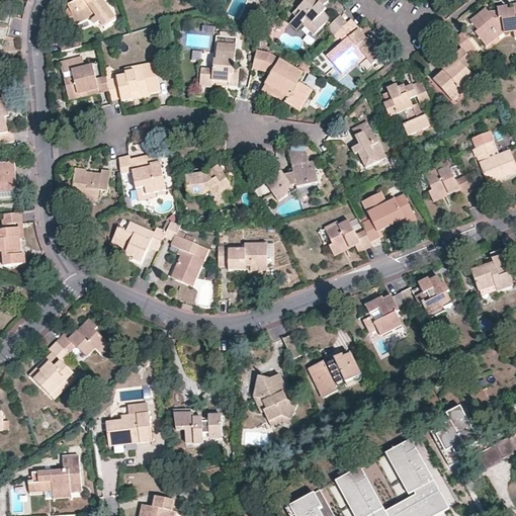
[(68,5),(76,21),(94,13),(103,26),(114,18),(101,0),(71,0),(67,2),(68,5)]
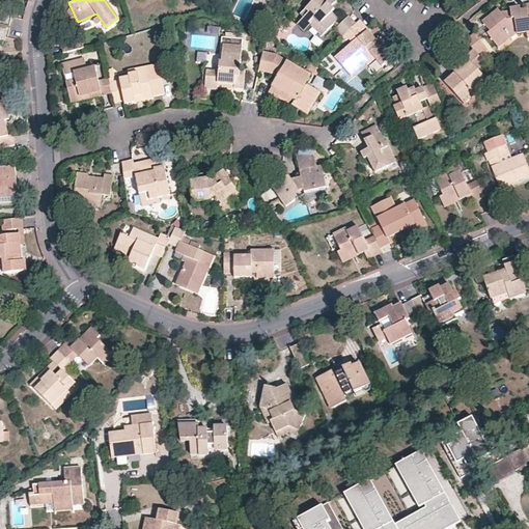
[(325,19),(321,23),(326,27),(337,17),(332,11),(330,12),(328,9),(332,4),(337,0),(309,0),(310,1),(299,14),(302,17),(297,22),(304,30),(310,24),(307,20),(312,15),(316,11),(325,19)]
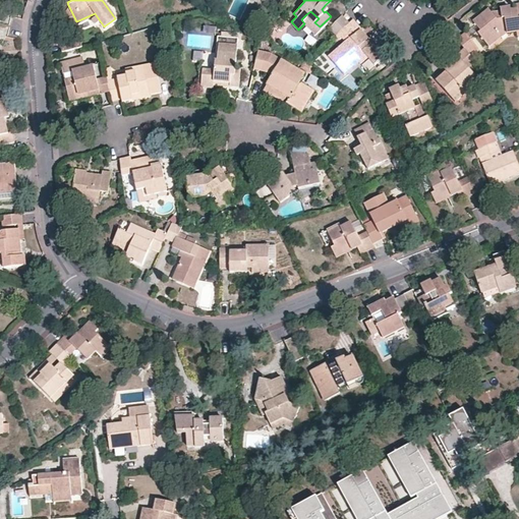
[(518,32),(518,2),(514,3),(514,8),(508,9),(499,11),(492,12),(488,8),(473,21),(479,31),(477,33),(486,43),(498,34),(496,31),(502,25),(514,24),(516,33),(518,32)]
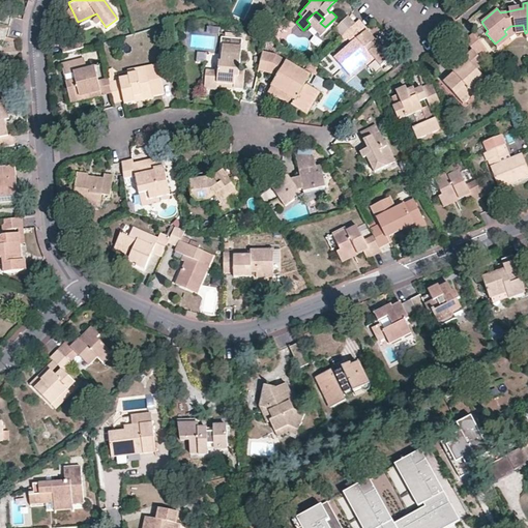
[(71,25),(78,22),(69,5),(67,8),(66,12),(71,25)]
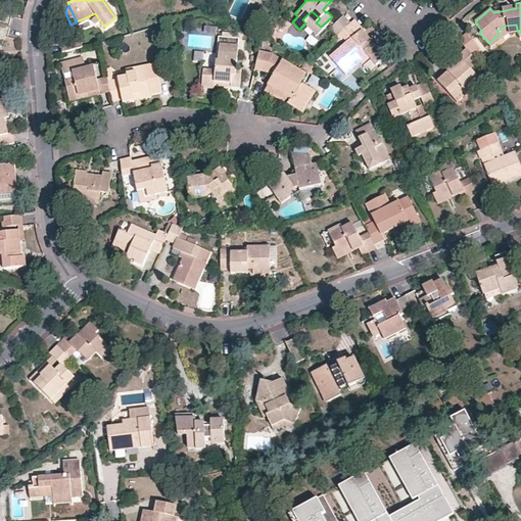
[(308,14),(316,22),(320,18),(312,11),(308,14)]
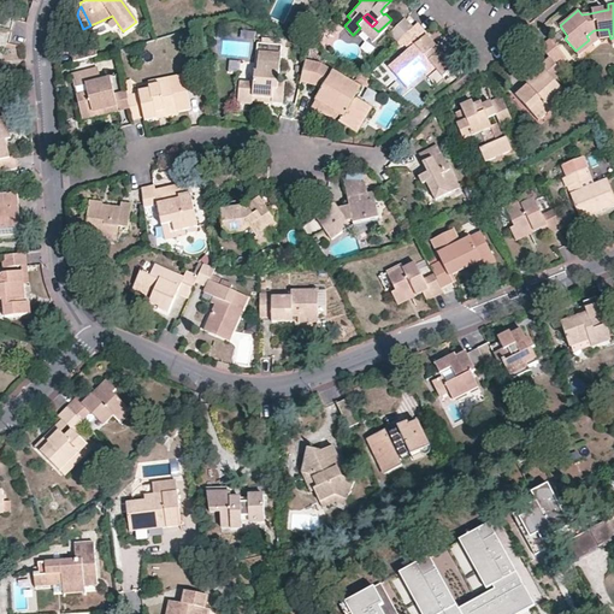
[(400,37),(413,25),(405,16),(388,31),(397,40),(400,37)]
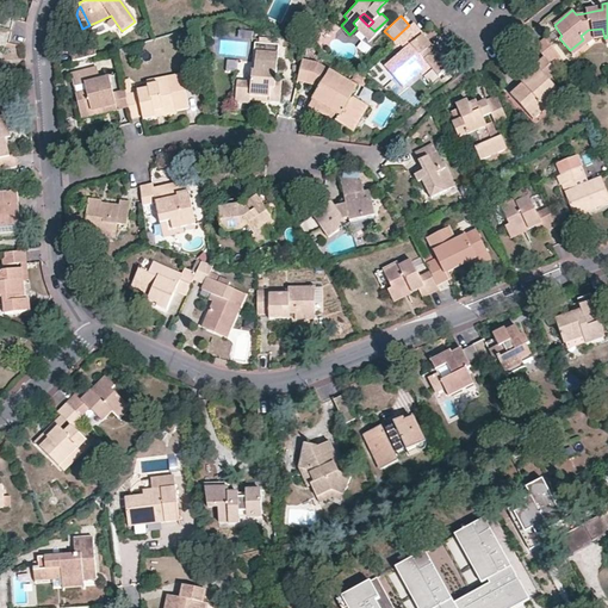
[(425,30),(414,19),(409,25),(396,37),(401,43),(405,39),(408,42),(392,57),(396,61),(410,78),(419,70),(421,73),(430,64),(439,73),(450,63),(445,56),(445,55),(436,45),(435,47),(430,51),(426,47),(432,42),(422,32),(425,30)]
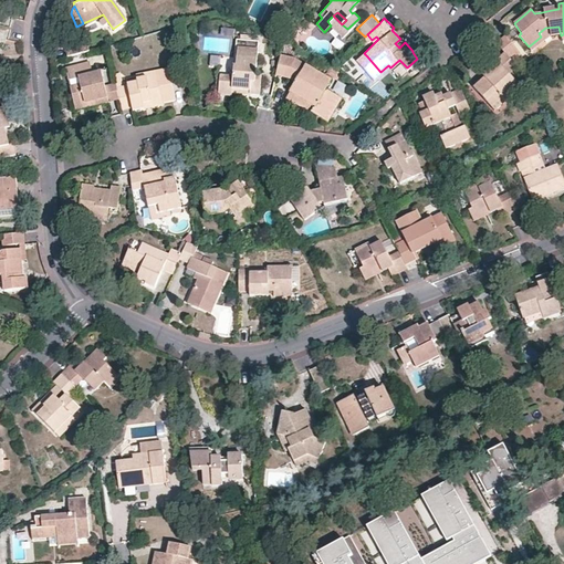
[(504,50),(510,56),(519,48),(505,31),(495,40),(504,50)]
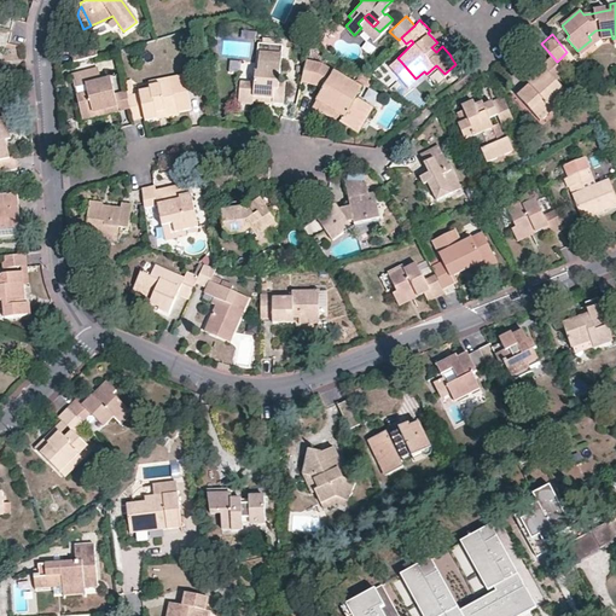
[(71,46),(74,58),(98,53),(96,41),(71,46)]
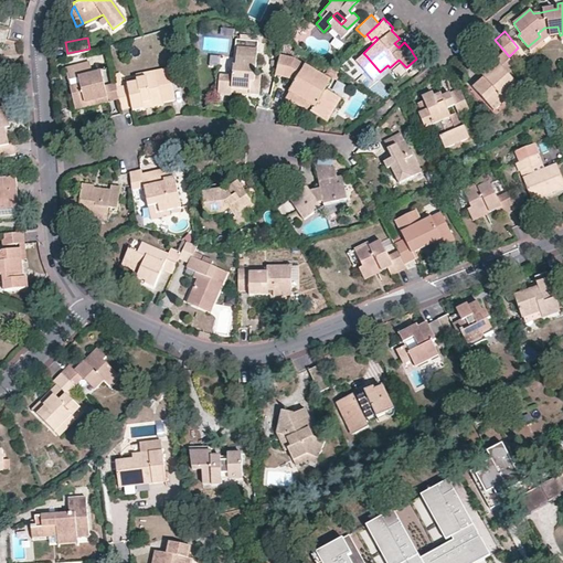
[(231,76),(230,91),(248,92),(247,95),(257,95),(259,76),(253,76),(255,50),(235,48),(234,66),(231,66),(231,76)]
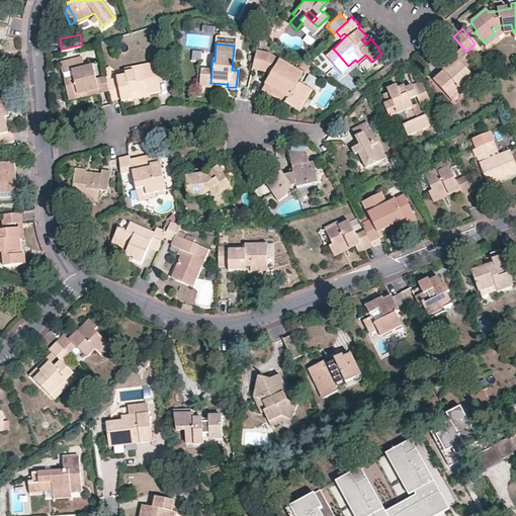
[(446,89),(453,97),(461,90),(459,88),(466,82),(468,84),(477,78),(476,77),(465,65),(473,59),(470,57),(466,52),(461,46),(457,50),(453,53),(455,55),(431,77),(443,91),(446,89)]
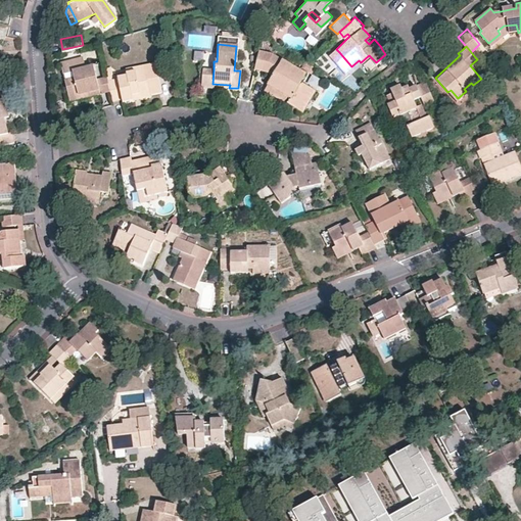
[(302,83),(308,74),(271,51),(258,49),(254,68),(269,72),(274,75),(268,84),(292,97),(288,103),(302,111),(315,90),(302,83)]
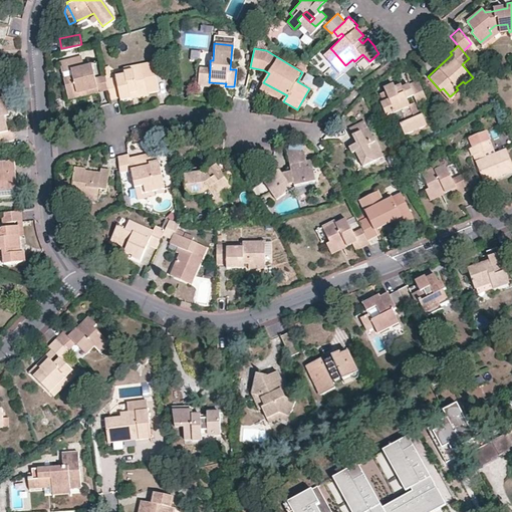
[(190,49),(190,59),(200,59),(199,49),(190,49)]
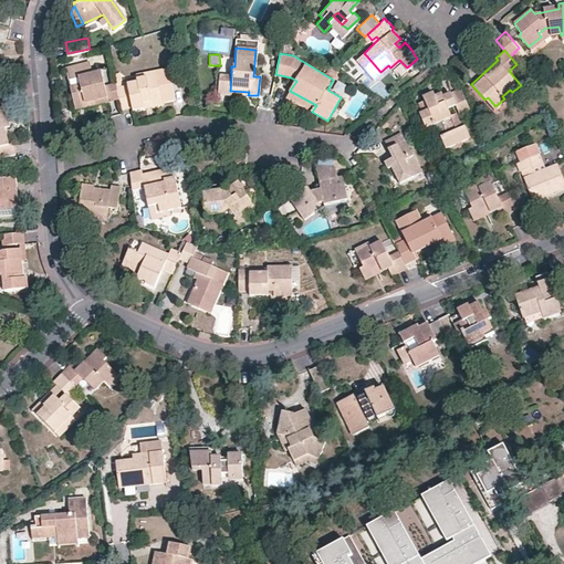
[(106,93),(104,85),(101,71),(93,73),(90,61),(65,66),(69,79),(79,76),(81,84),(70,86),(73,101),(106,93)]
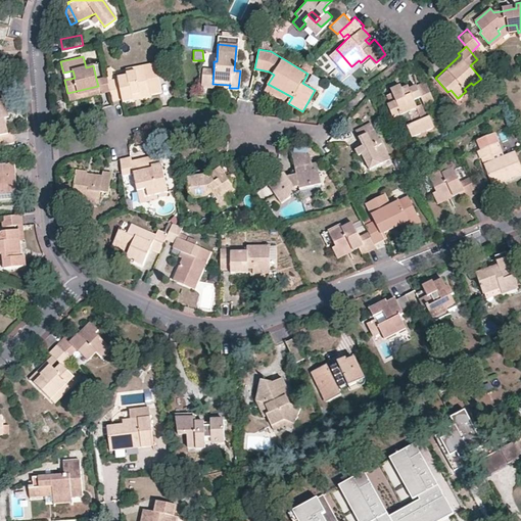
[(161,89),(154,60),(144,62),(145,66),(126,70),(126,72),(117,74),(116,76),(108,78),(112,98),(122,96),(123,100),(133,98),(132,93),(141,91),(141,89),(149,88),(150,92),(161,89)]
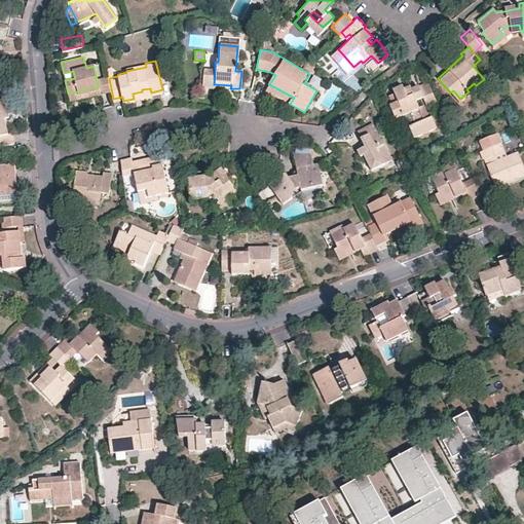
[(370,61),(363,68),(369,75),(376,68),(370,61)]
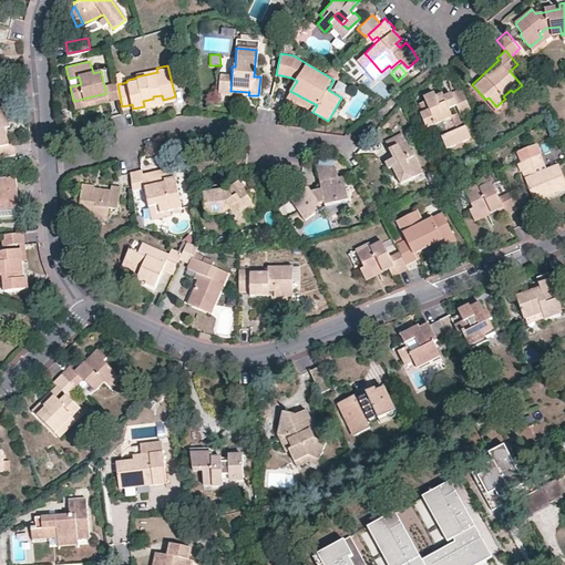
[(232,76),(218,75),(217,95),(230,96),(230,91),(232,76)]
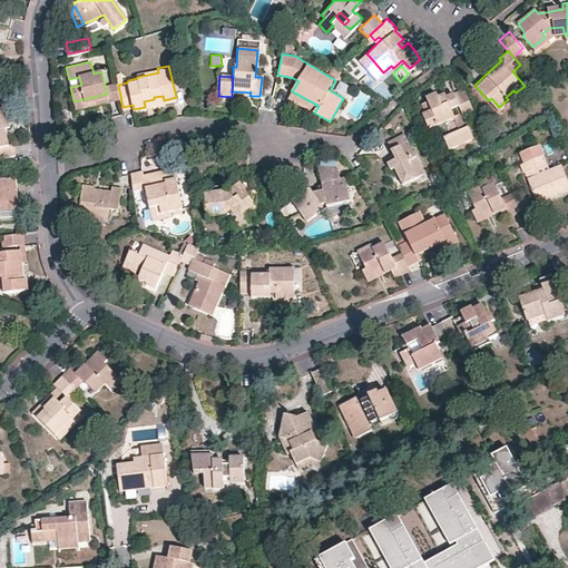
[(345,96),(350,87),(338,81),(333,90),(345,96)]
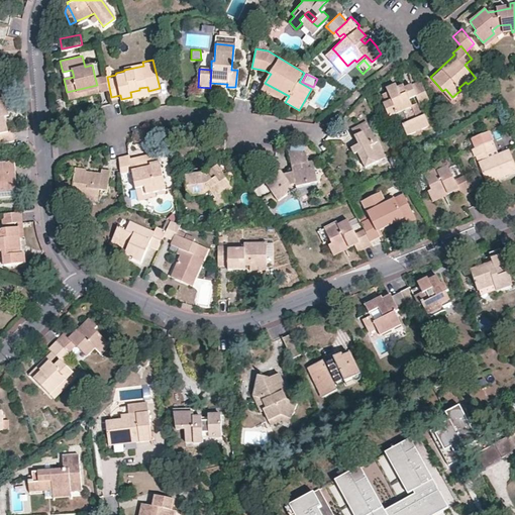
[(107,77),(106,75),(95,78),(97,85),(98,92),(109,90),(107,77)]
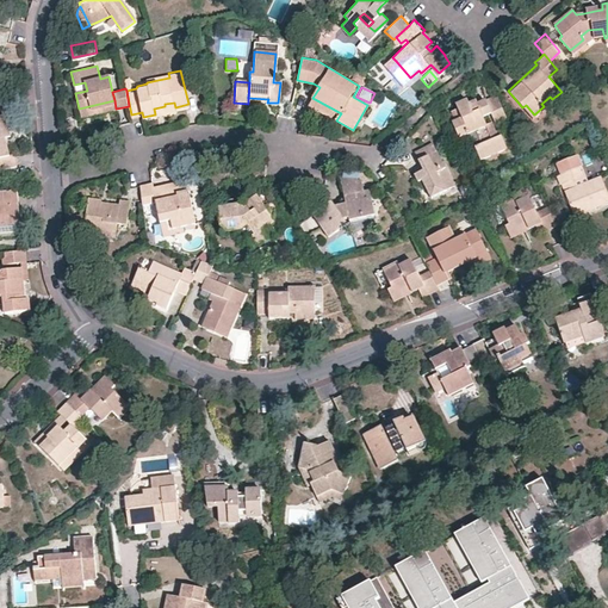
[(494,124),(506,118),(496,95),(484,101),(494,124)]
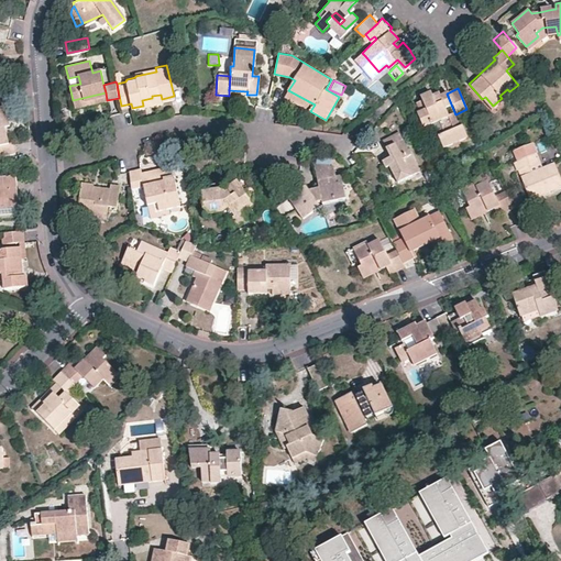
[(499,96),(502,98),(509,91),(507,89),(499,96)]
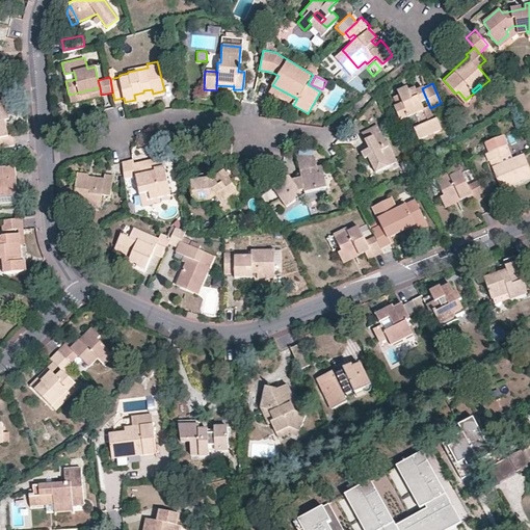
[(297,99),(272,85),(269,91),(285,100),(293,105),(297,99)]
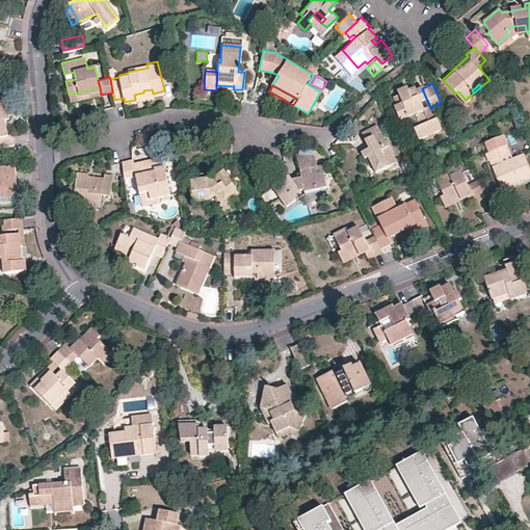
[(420,125),(425,136),(442,128),(435,112),(432,113),(430,108),(422,88),(416,90),(415,87),(413,88),(408,89),(407,86),(397,90),(398,94),(394,97),(397,105),(395,106),(400,120),(416,113),(420,125)]
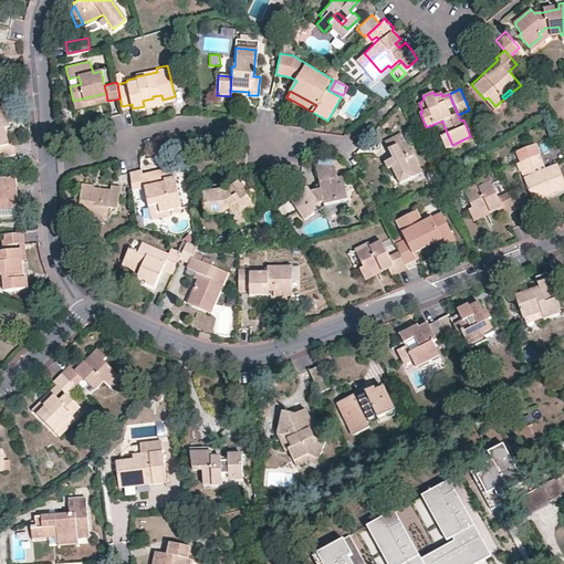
[(97,103),(107,101),(106,93),(73,101),(75,108),(97,103)]
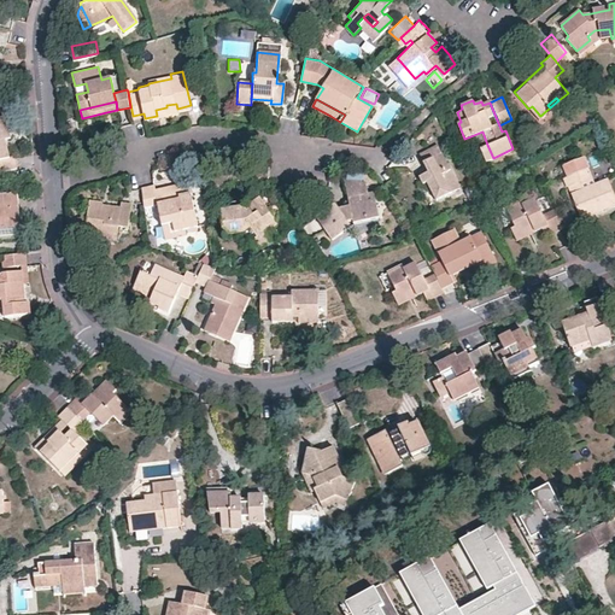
[(156,110),(157,116),(160,115),(177,111),(177,109),(176,104),(167,105),(167,107),(156,110)]
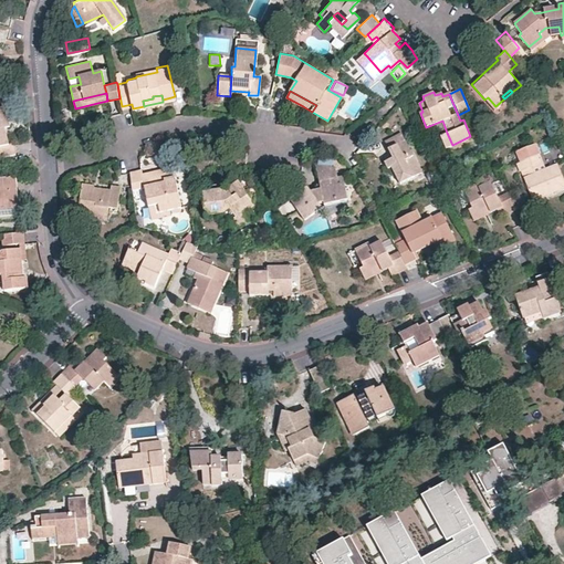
[(493,108),(495,106),(488,97),(484,100),(493,108)]
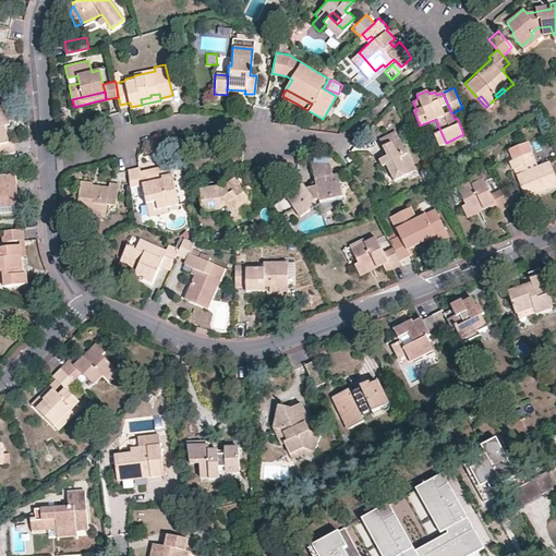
[(3,127),(9,125),(3,105),(0,106),(0,155),(14,152),(11,142),(8,143),(5,134),(3,127)]
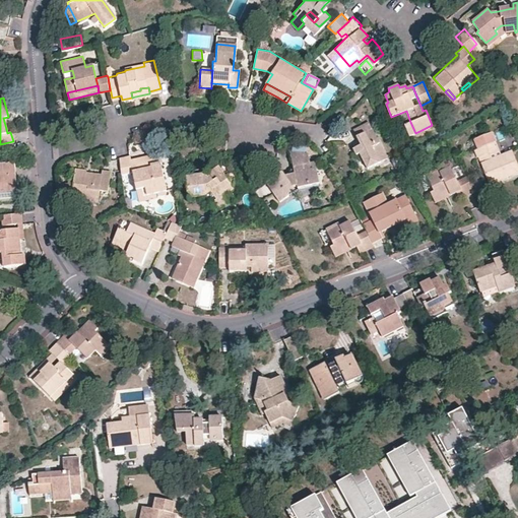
[(386,157),(368,121),(352,129),(360,144),(355,146),(352,148),(355,154),(359,152),(367,168),(386,157)]
